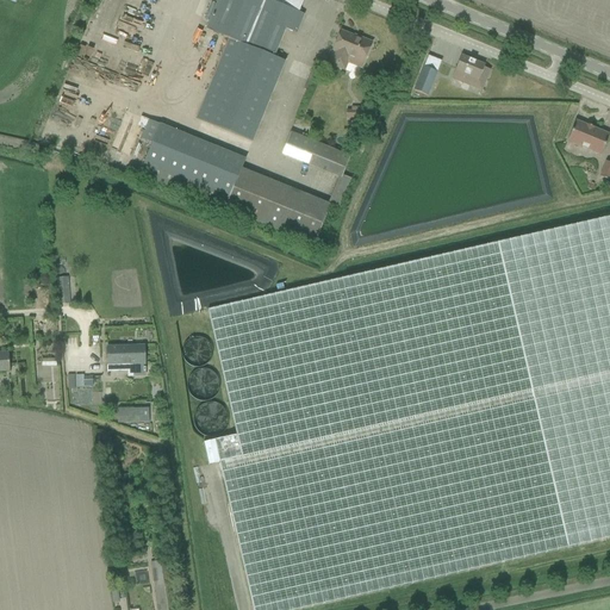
[(229,39),(195,119),(253,142),(286,61),(274,56),(285,30),(296,33),(304,16),(298,13),(303,1),(298,0),(211,0),(217,2),(206,30),(229,39)]
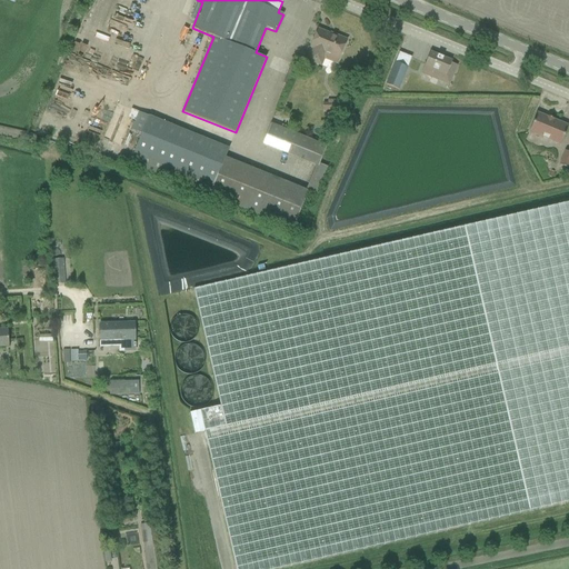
[(127,18),(128,10),(116,8),(113,16),(127,18)]
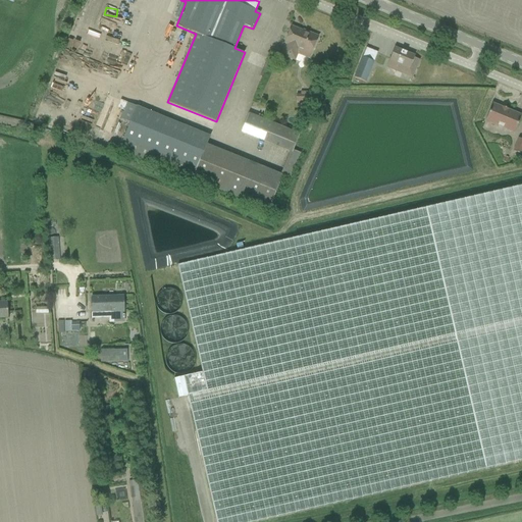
[(286,46),(282,56),(295,61),(298,55),(308,59),(317,37),(308,34),(308,35),(291,29),(283,45),(286,46)]
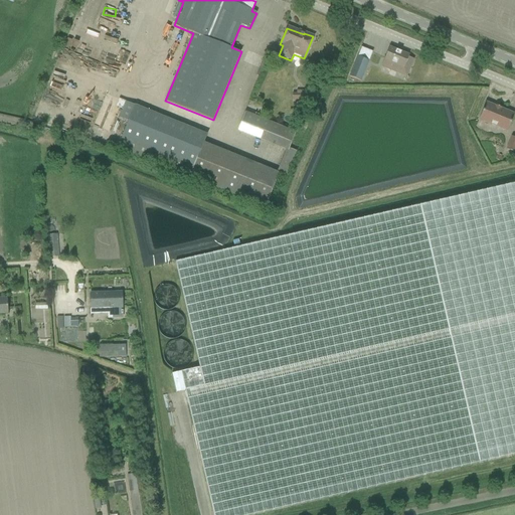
[(69,39),(63,49),(70,52),(75,42),(69,39)]
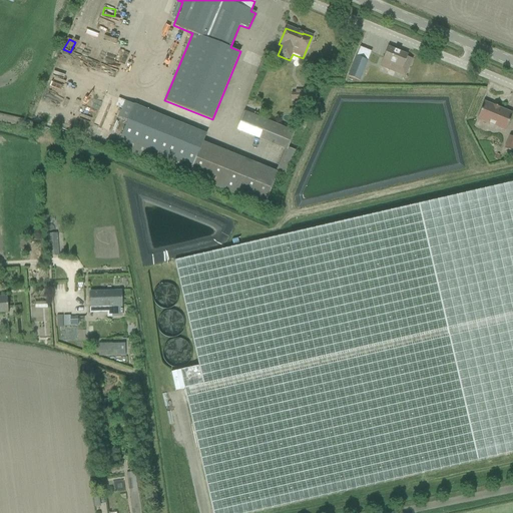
[(388,47),(381,65),(381,67),(405,77),(409,67),(403,64),(407,55),(388,47)]
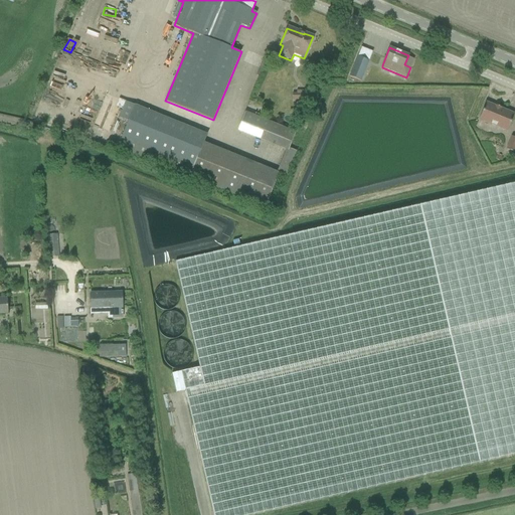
[(357,56),(349,76),(360,81),(363,75),(360,74),(364,65),(366,66),(368,61),(357,56)]
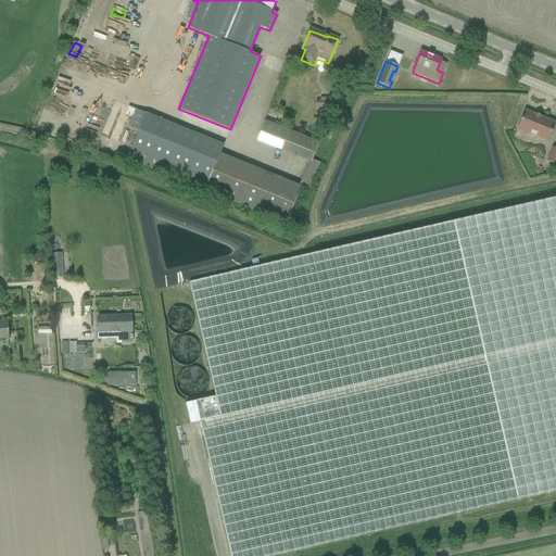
[(126,106),(123,114),(131,118),(127,127),(138,131),(126,160),(204,192),(224,146),(146,113),(146,114),(126,106)]
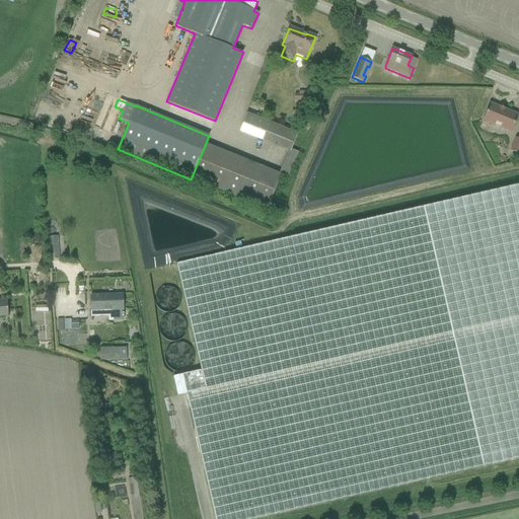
[(490,103),(486,113),(483,121),(511,133),(518,116),(505,109),(499,106),(499,107),(490,103)]
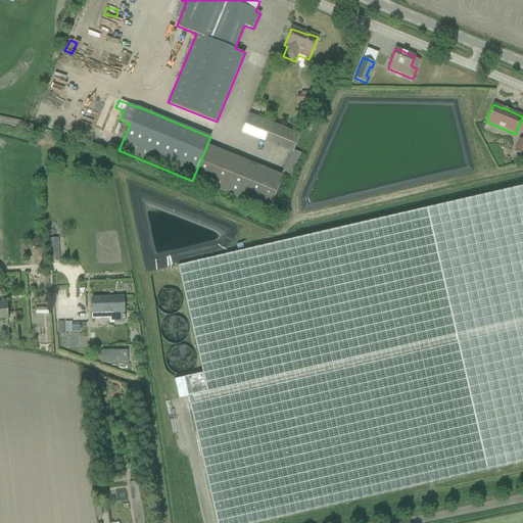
[(243,111),(236,132),(285,149),(292,130),(243,111)]
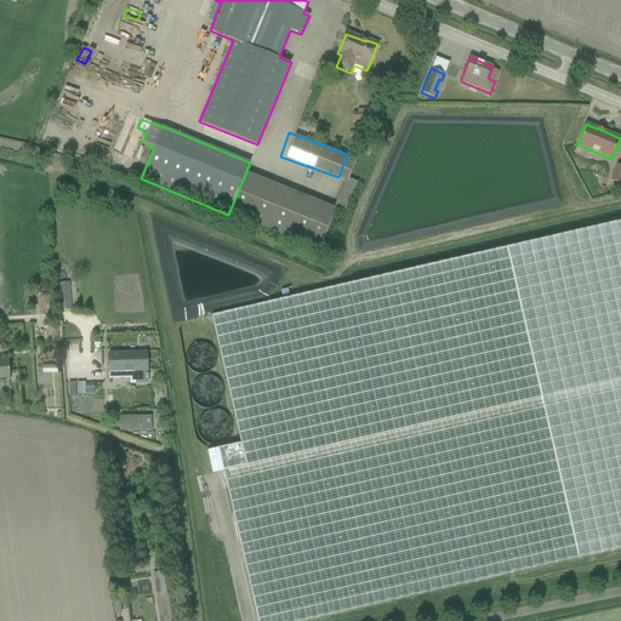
[(610,181),(620,186),(620,184),(620,166),(617,165),(610,181)]
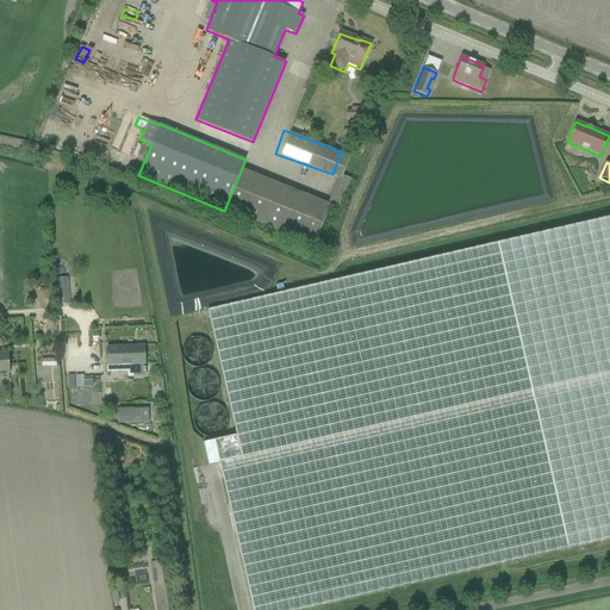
[(609,217),(207,310),(237,436),(204,443),(207,465),(219,462),(251,609),(297,609),(609,537),(609,217)]
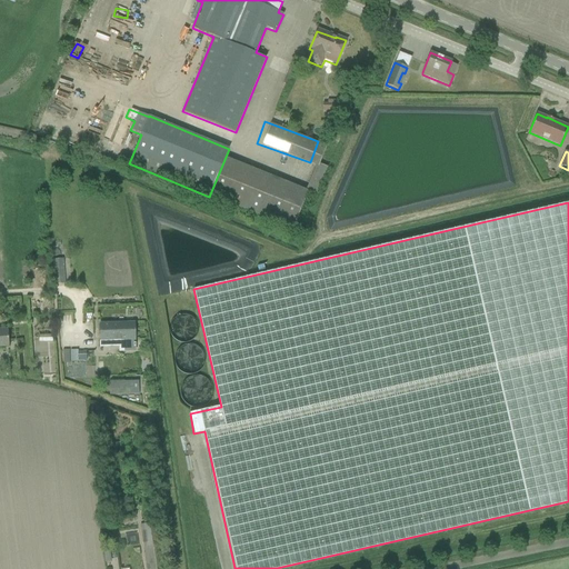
[(63,259),(52,260),(55,285),(65,283),(63,259)]
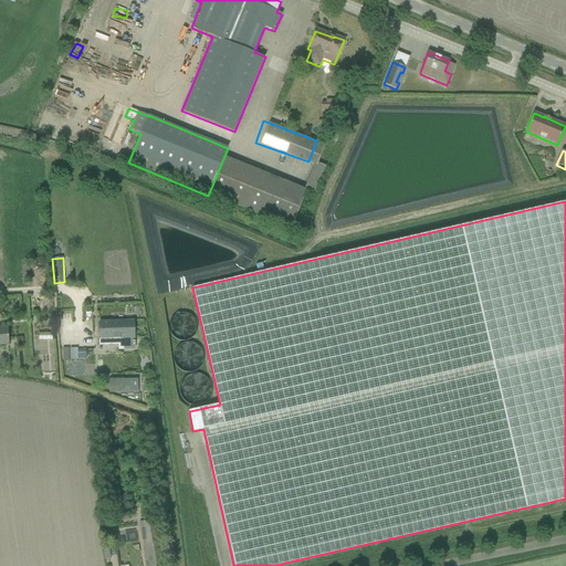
[(100,339),(122,338),(123,348),(134,348),(133,322),(98,323),(100,339)]
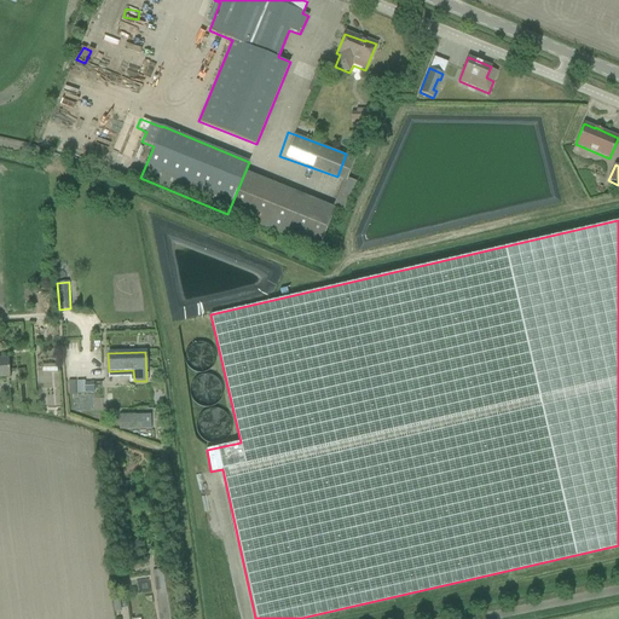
[(85,382),(85,381),(76,382),(77,394),(85,394),(85,393),(94,392),(94,382),(85,382)]
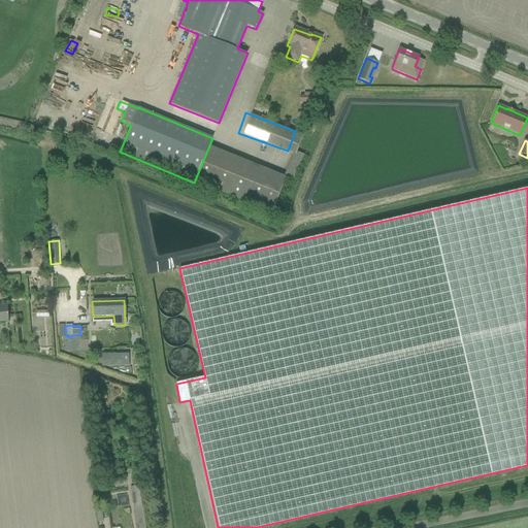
[(120,354),(101,355),(101,366),(120,366),(120,354)]
